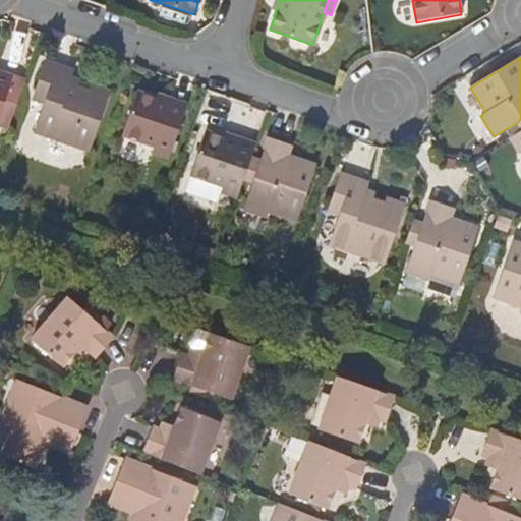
[(49,95),(45,104),(36,133),(90,152),(111,93),(93,87),(92,91),(71,83),(75,71),(46,61),(36,91),(49,95)]
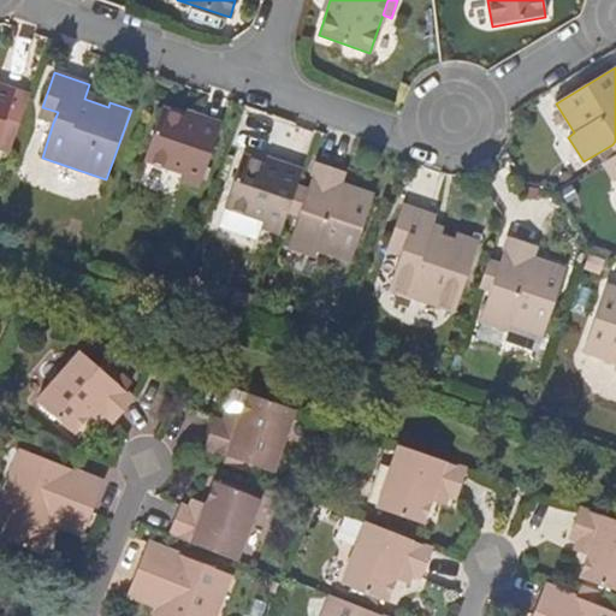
[(0,134),(16,90),(0,84),(0,134)]
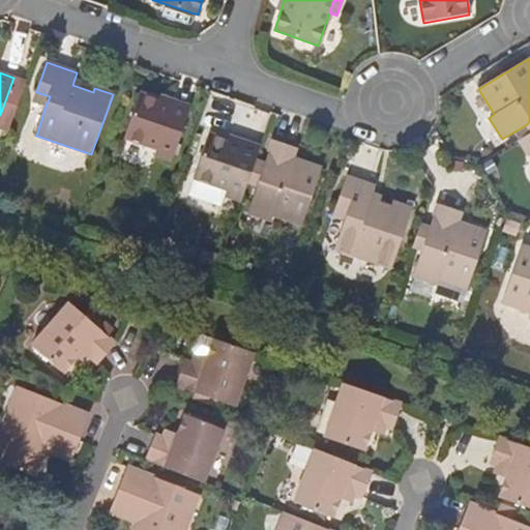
[(33,101),(46,106),(50,96),(36,92),(33,101)]
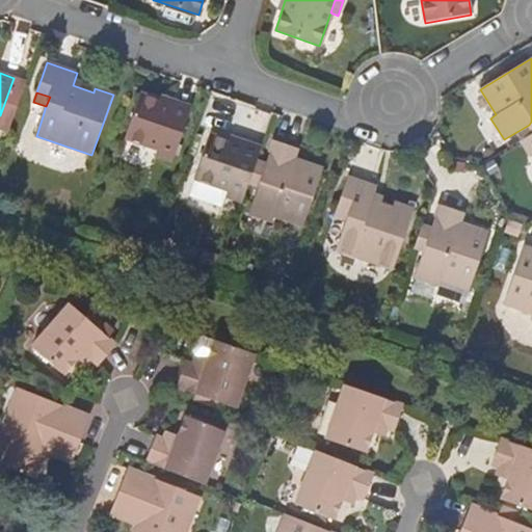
[(126,138),(160,150),(176,155),(192,106),(176,101),(174,105),(140,94),(126,138)]
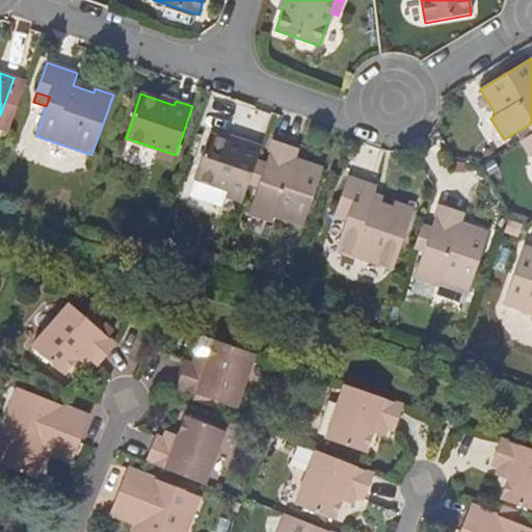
[(230,189),(245,194),(248,185),(251,177),(256,165),(262,148),(245,141),(243,147),(210,134),(194,178),(228,189),(230,189)]
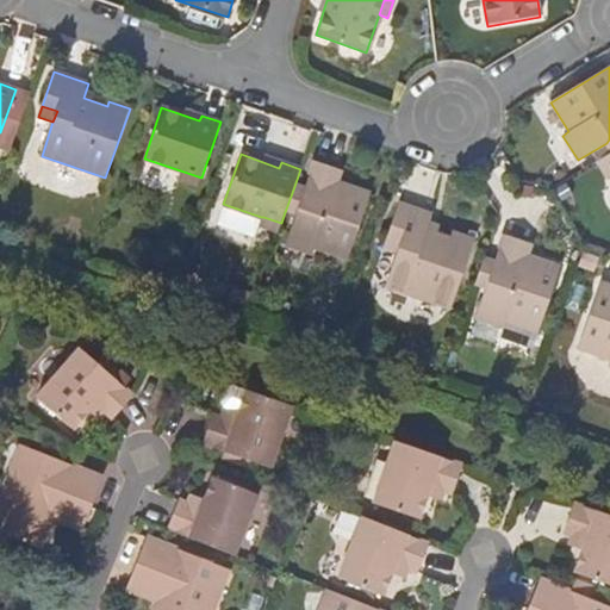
[(607,181),(609,178),(609,169),(603,159),(596,163),(607,181)]
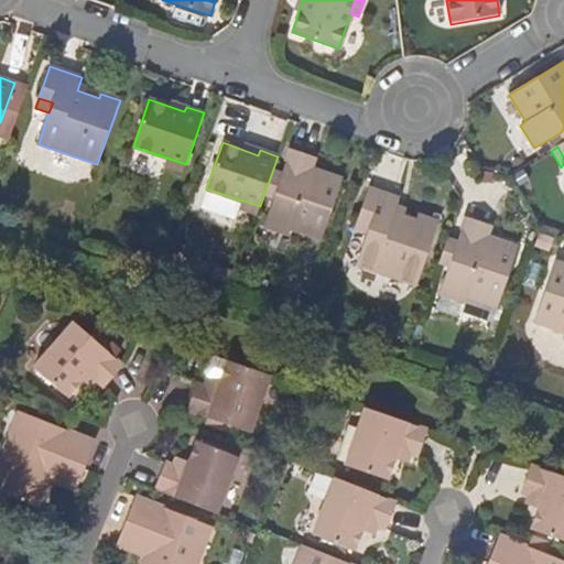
[(275,191),(273,199),(263,226),(288,235),(291,228),(321,239),(342,180),(311,167),(314,158),(291,149),(280,180),(271,175),(267,187),(275,191)]
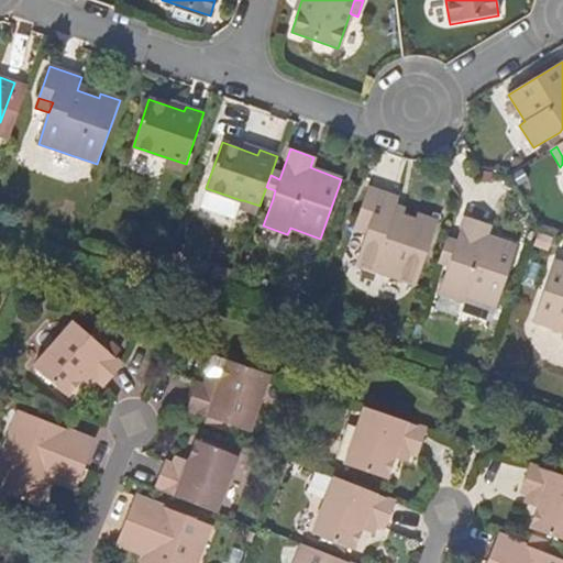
[(183,172),(186,164),(169,158),(167,165),(183,172)]
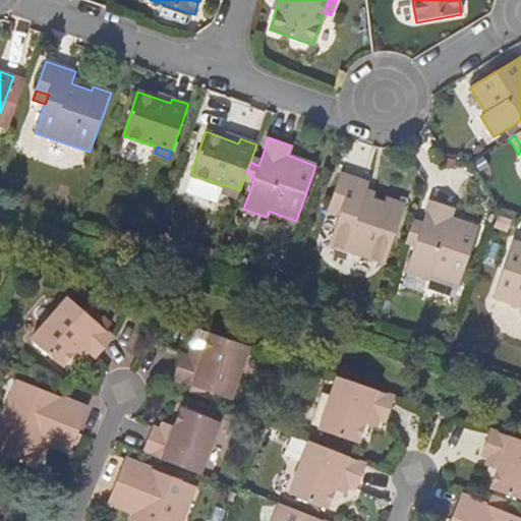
[(243,181),(252,184),(254,176),(246,173),(243,181)]
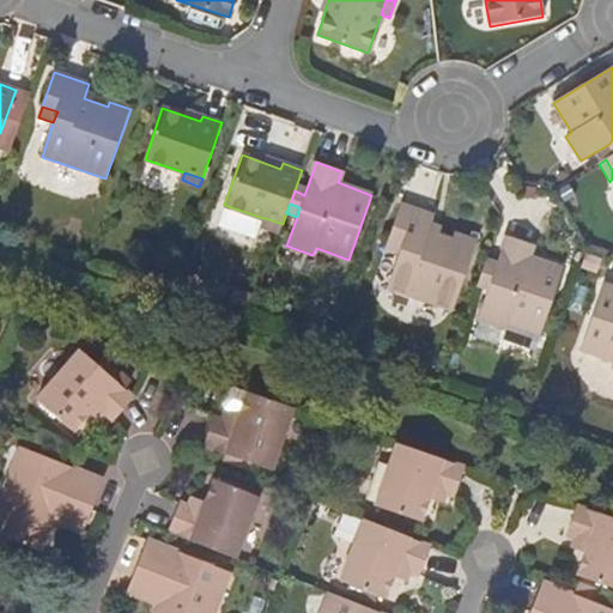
[(402,242),(399,254),(387,287),(453,311),(478,242),(455,234),(454,238),(431,230),(436,217),(401,204),(389,238),(402,242)]
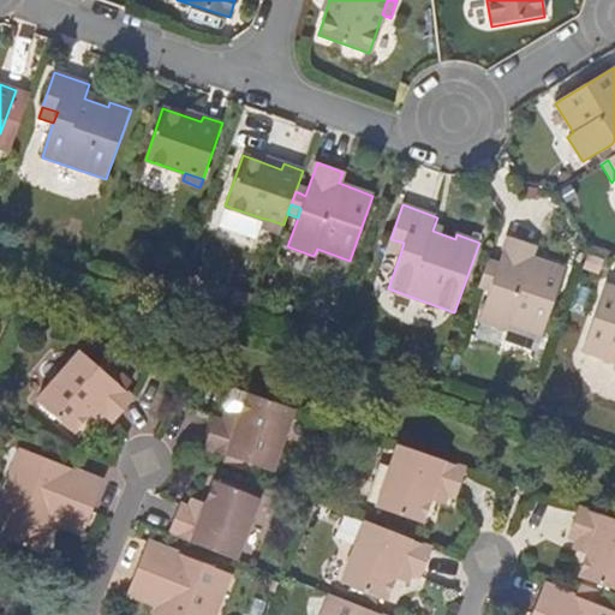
[(263,219),(225,206),(220,222),(258,236),(263,219)]
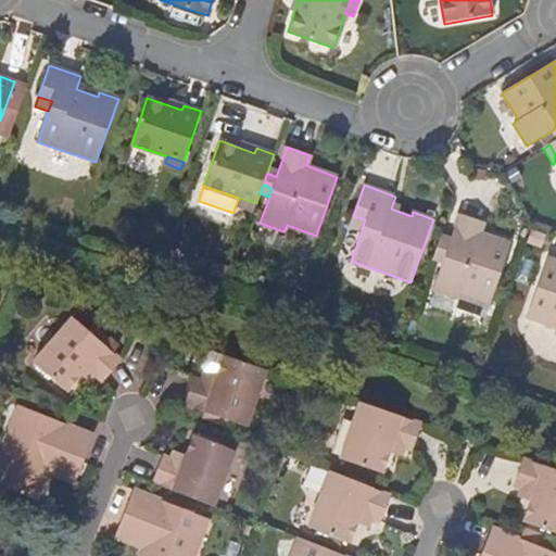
[(238,204),(254,211),(256,203),(240,198),(238,204)]
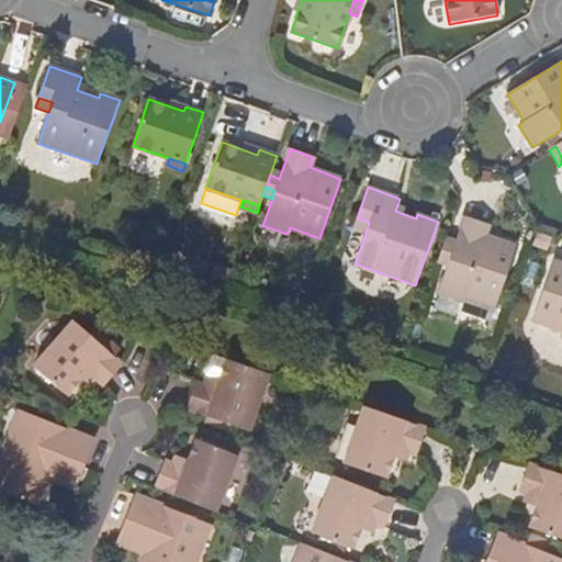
[(451,257),(448,265),(438,293),(462,302),(464,295),(494,306),(515,245),(485,235),(489,225),(465,216),(454,245),(446,242),(441,254),(451,257)]
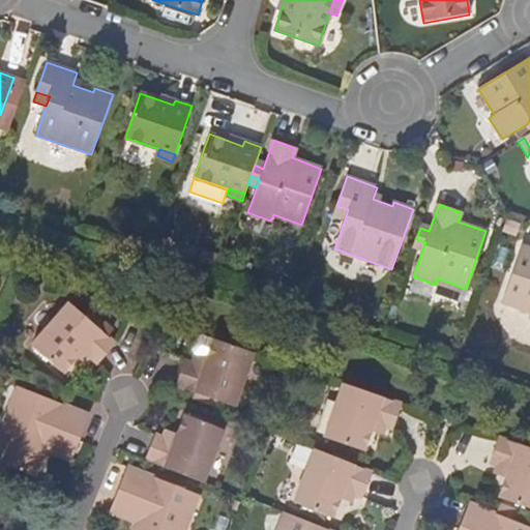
[(333,215),(345,219),(348,209),(336,206),(333,215)]
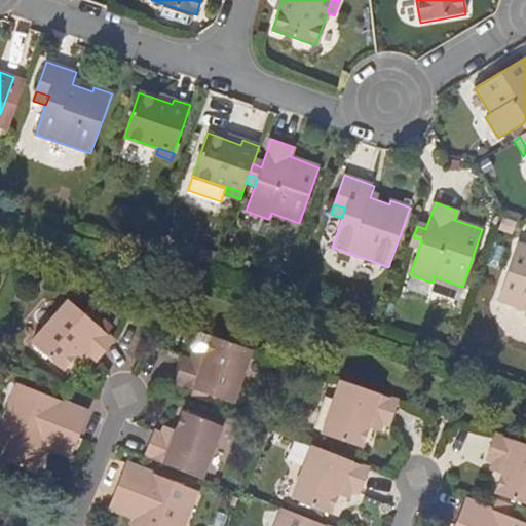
[(411,245),(419,248),(422,240),(413,237),(411,245)]
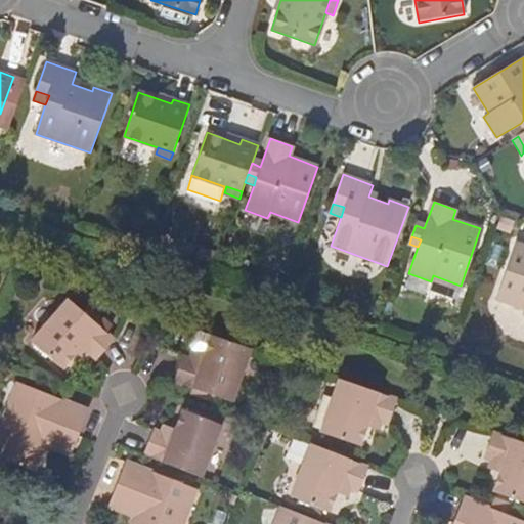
[(523,245),(517,243),(496,298),(523,308),(523,310),(523,313),(523,245)]
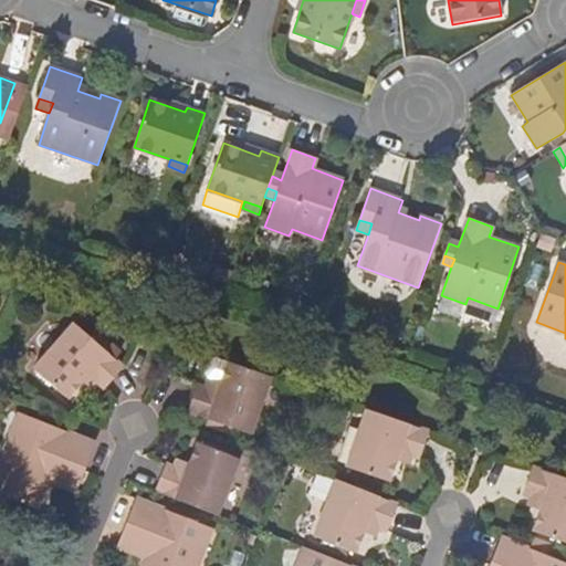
[(41,323),(27,349),(40,357),(54,331),(41,323)]
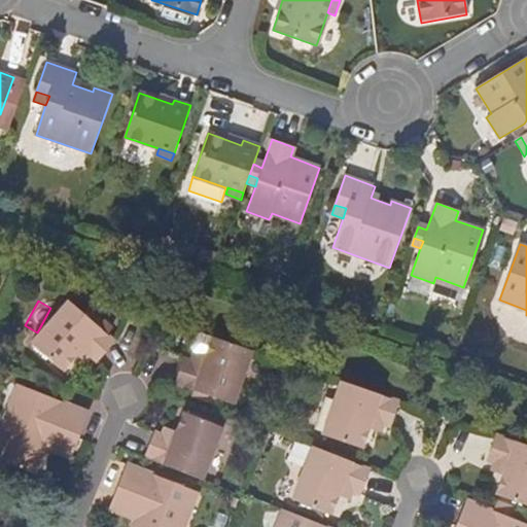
[(83,348),(93,357),(97,360),(114,340),(70,301),(32,344),(63,371),(77,354),(83,348)]
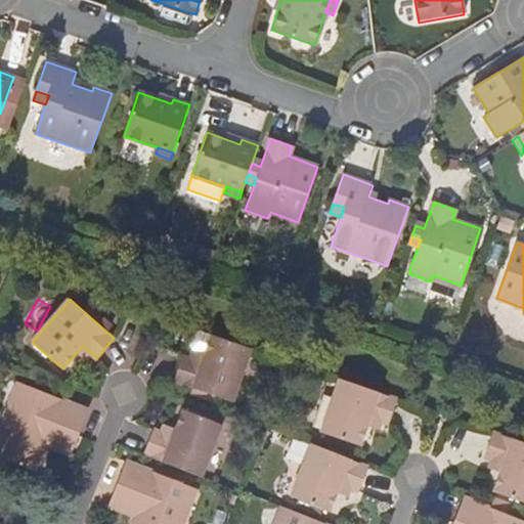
[(213,335),(207,355),(204,364),(192,360),(185,357),(177,383),(195,389),(193,397),(209,402),(211,394),(221,398),(233,402),(252,348),(213,335)]
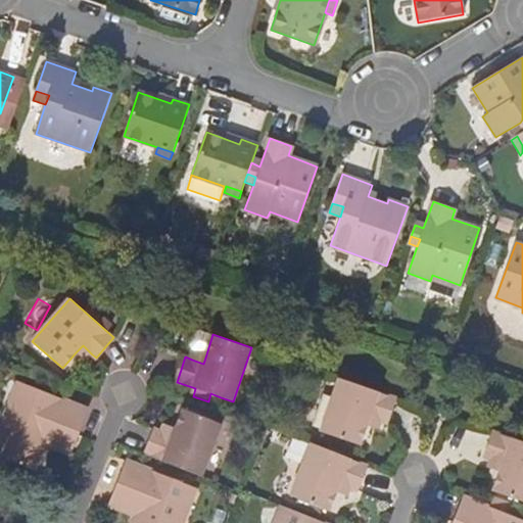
[(86,361),(92,354),(83,345),(77,351),(86,361)]
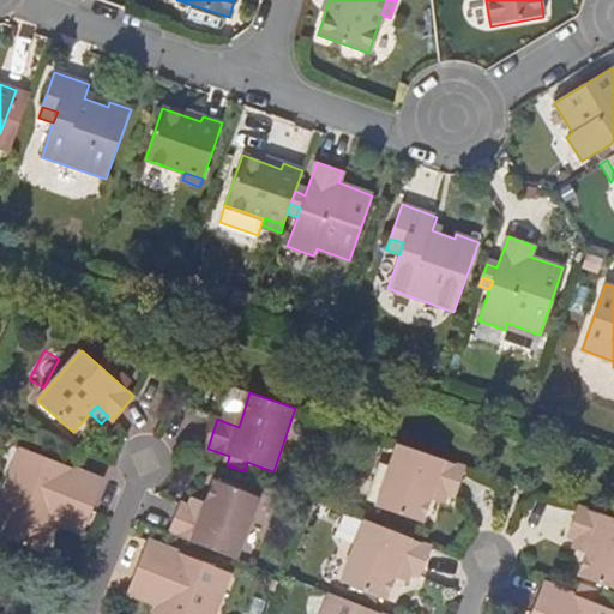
[(229,413),(226,422),(239,427),(242,416),(229,413)]
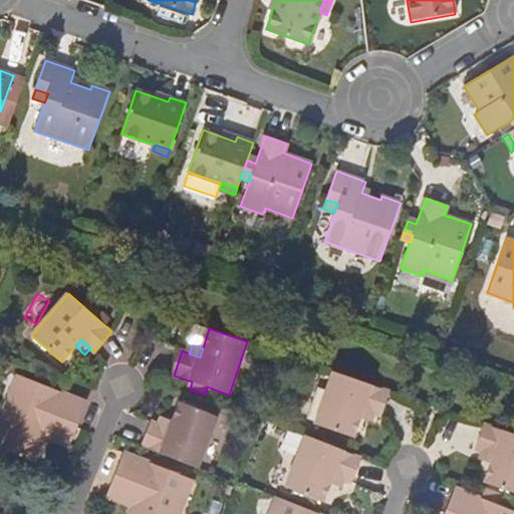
[(353,437),(360,418),(363,410),(375,414),(381,416),(391,391),(334,371),(316,424),(353,437)]
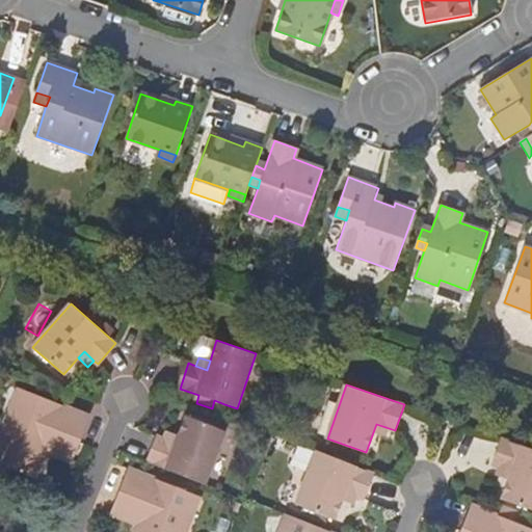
[(54,433),(78,444),(88,416),(20,389),(0,437),(0,463),(34,478),(46,452),(54,433)]
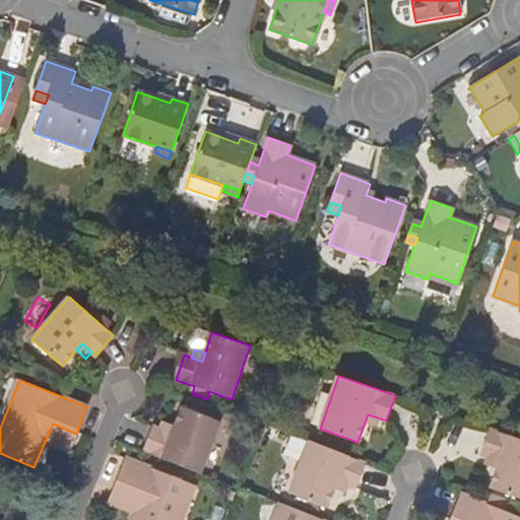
[(216,402),(219,395),(209,391),(207,399),(216,402)]
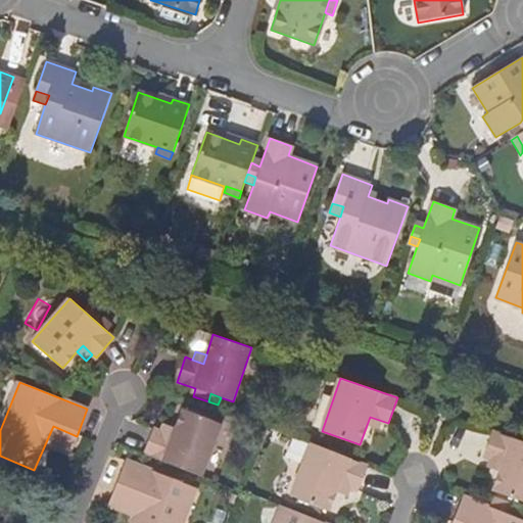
[(184,408),(177,427),(173,436),(160,431),(154,429),(145,454),(201,475),(222,422),(184,408)]
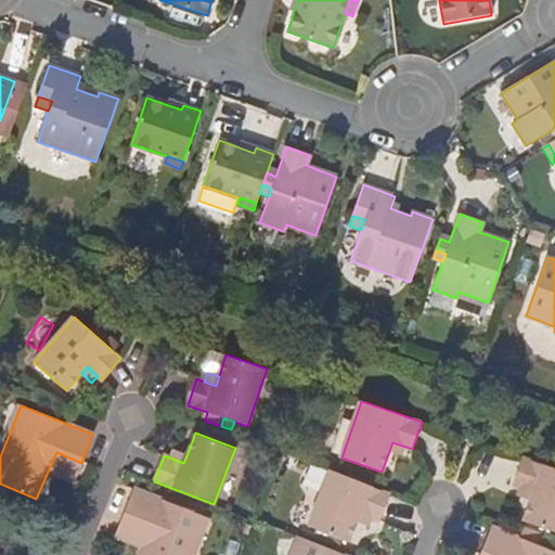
[(402,455),(405,447),(392,442),(389,451),(402,455)]
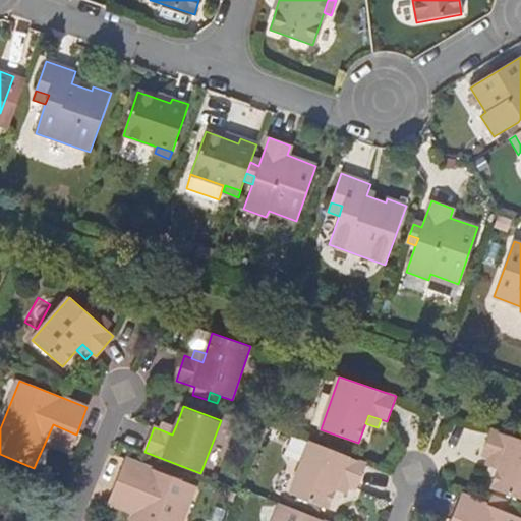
[(164,420),(160,429),(172,435),(176,425),(164,420)]
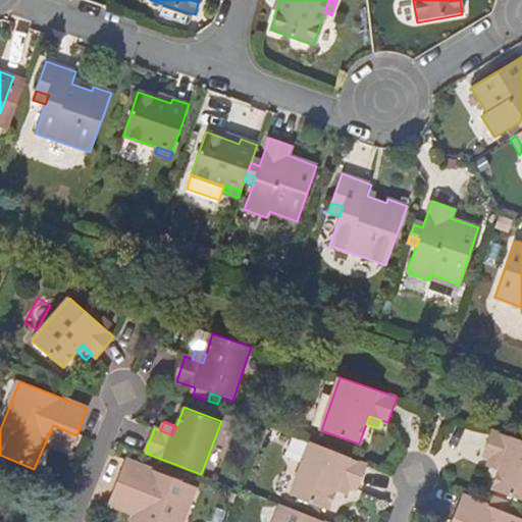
[(68,454),(76,435),(53,425),(45,444),(68,454)]
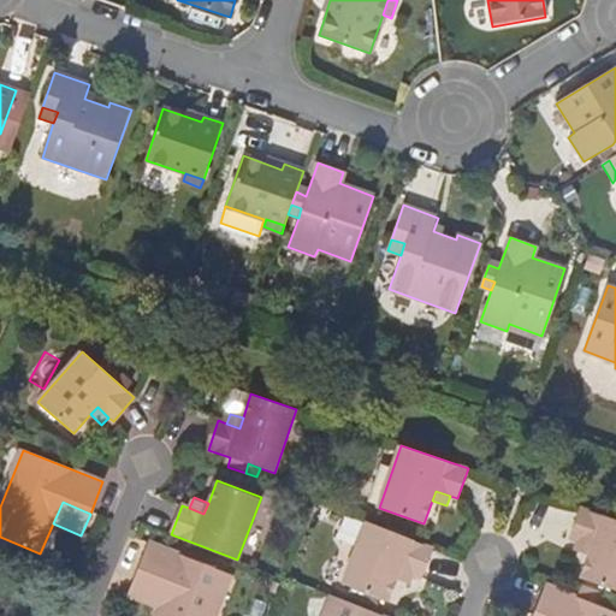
[(615,588),(615,519),(585,509),(574,537),(582,540),(596,545),(592,555),(585,579),(615,588)]
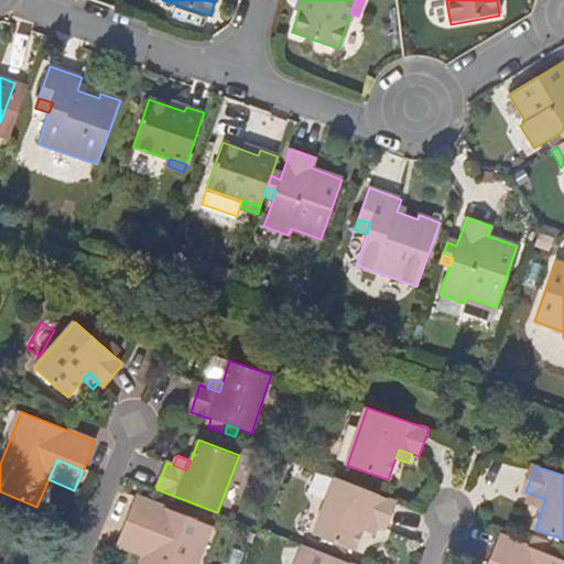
[(387,529),(398,502),(337,478),(315,534),(356,550),(364,530),(368,520),(381,525),(387,529)]
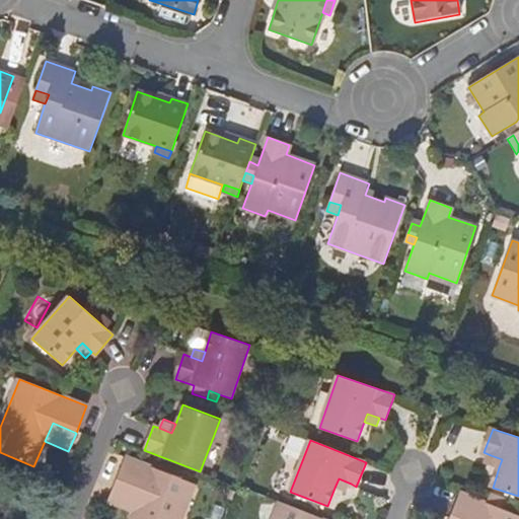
[(488,463),(499,467),(502,459),(491,455),(488,463)]
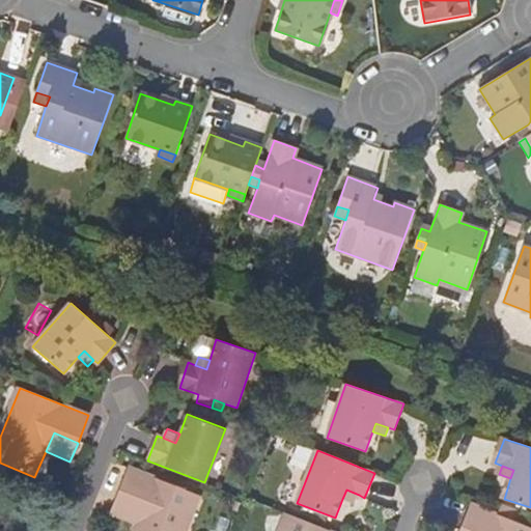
[(130,468),(119,495),(143,504),(136,524),(132,530),(185,530),(199,495),(130,468)]
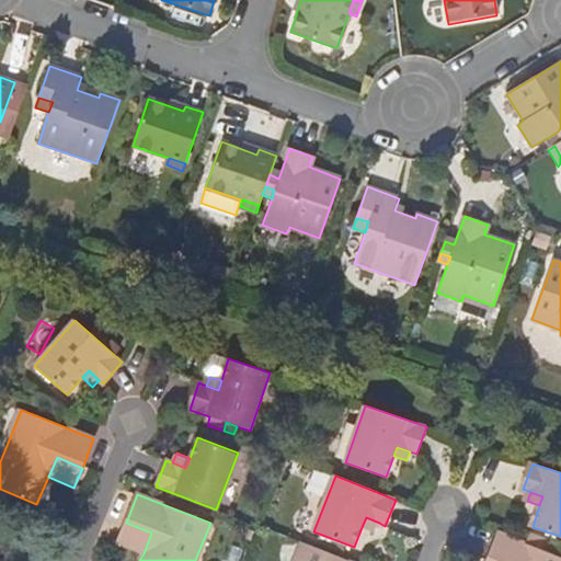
[(375,533),(379,523),(366,517),(362,527),(375,533)]
